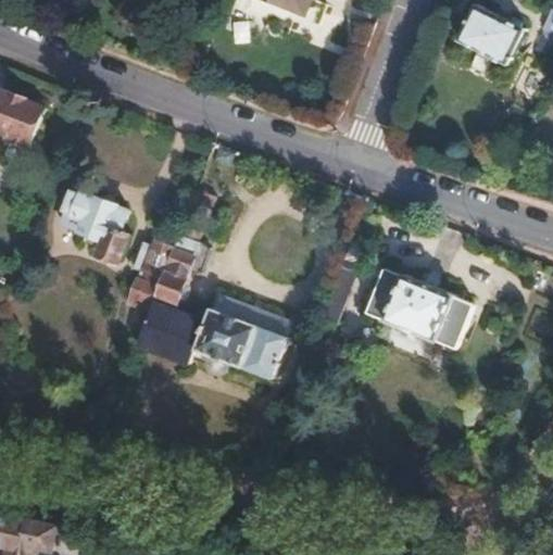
[(279,0),(302,9),(305,0),(279,0)]
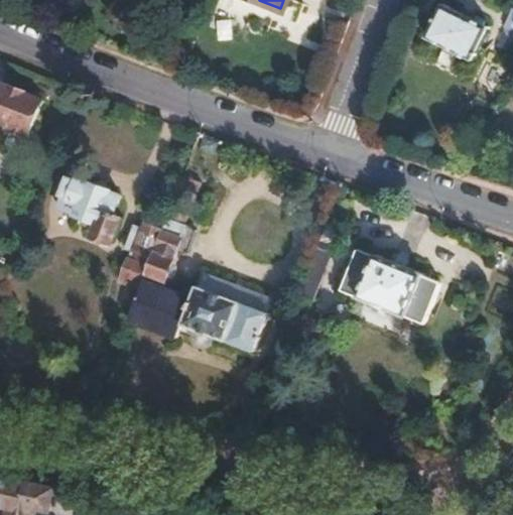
[(468,60),(484,28),(438,5),(423,39),(468,60)]
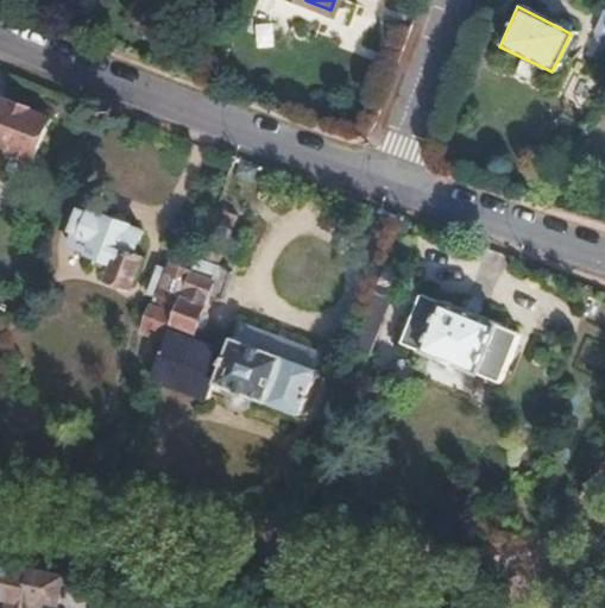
[(604,13),(596,10),(587,32),(604,39),(604,13)]
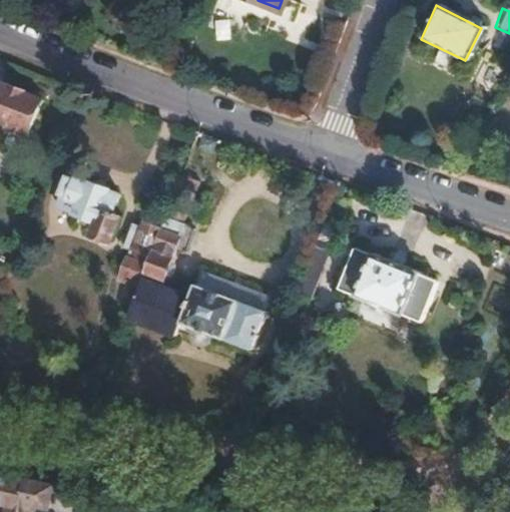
[(509,57),(509,33),(495,27),(486,48),(509,57)]
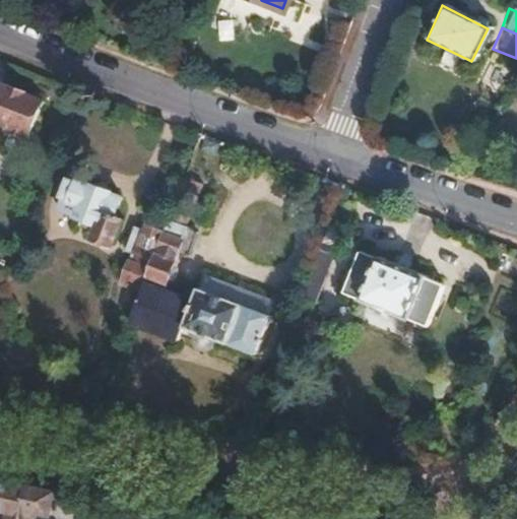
[(39,101),(0,84),(0,121),(7,124),(5,127),(24,135),(39,101)]
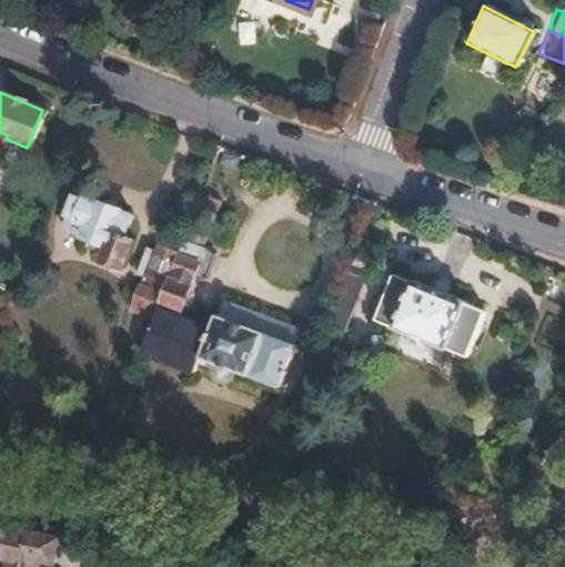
[(294,346),(215,314),(213,320),(202,315),(198,324),(179,316),(184,301),(173,296),(180,275),(197,282),(205,281),(214,257),(211,251),(203,247),(221,201),(199,192),(177,252),(175,254),(141,350),(193,371),(199,356),(278,388),(294,346)]
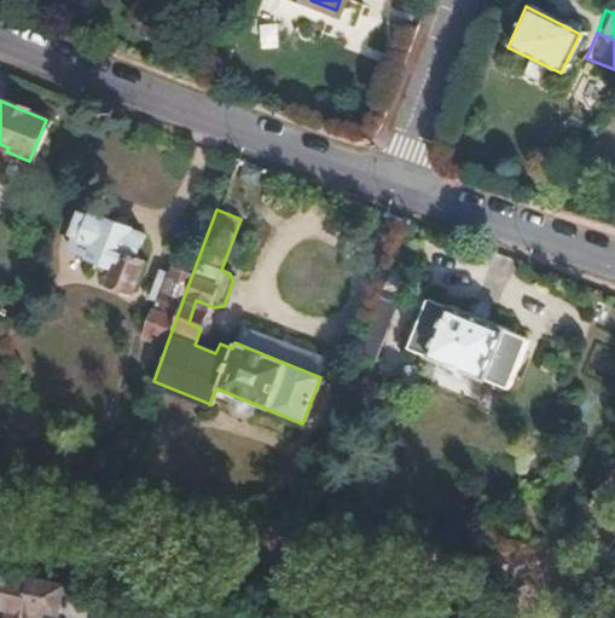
[(131,288),(150,238),(90,214),(88,217),(79,213),(65,246),(96,258),(93,265),(111,272),(109,279),(131,288)]
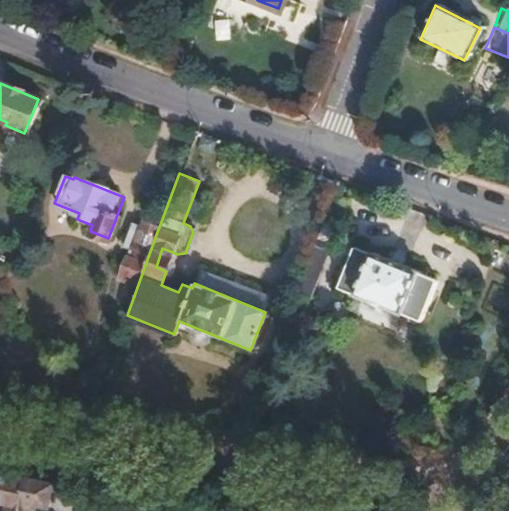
[(158,229),(159,227),(141,220),(139,225),(131,222),(122,244),(128,246),(119,270),(140,278),(158,229)]
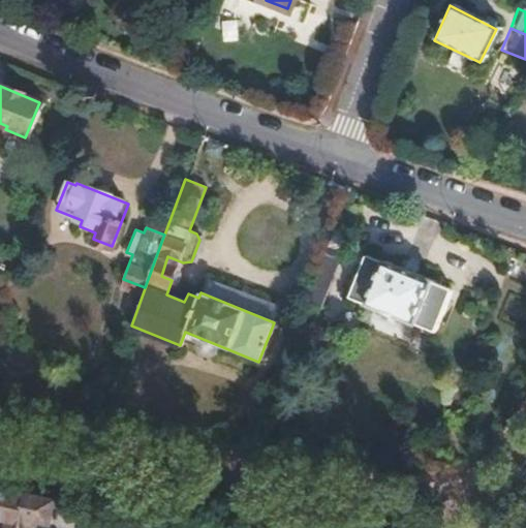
[(333,266),(345,235),(334,229),(321,260),(333,266)]
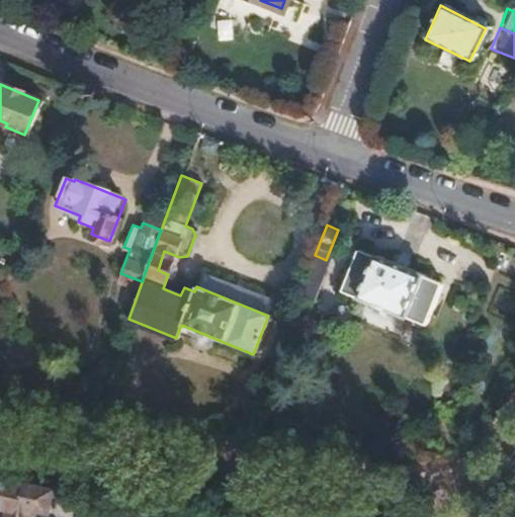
[(340,292),(422,326),(439,282),(374,256),(373,258),(357,251),(340,292)]
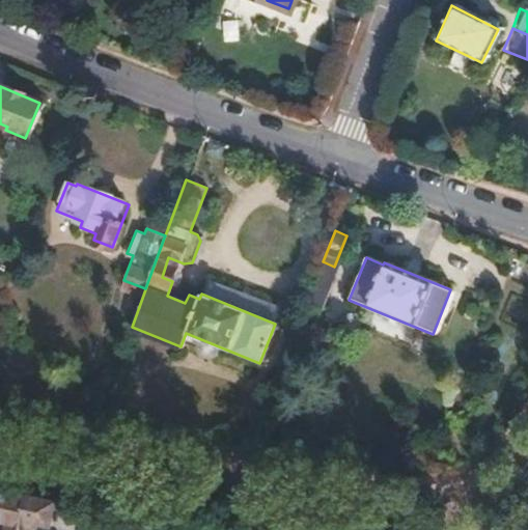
[(317,310),(335,267),(334,267),(323,261),(316,279),(306,306),(317,310)]
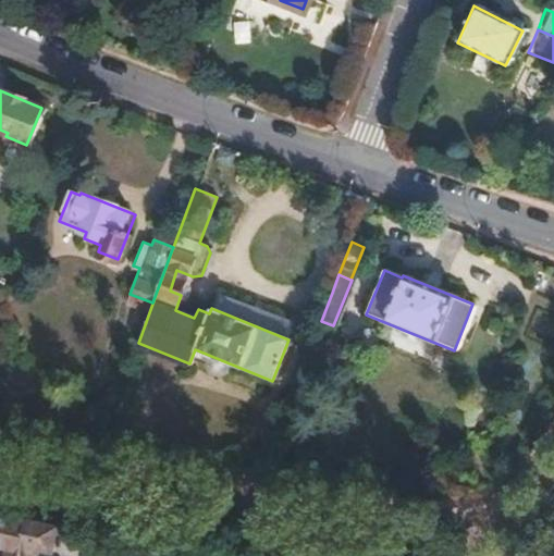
[(13,555),(15,548),(21,523),(0,519),(0,550),(2,550),(0,555),(13,555)]
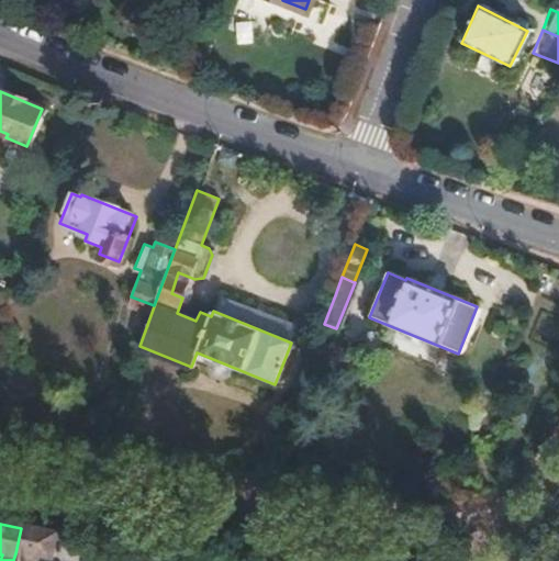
[(48,560),(54,533),(22,526),(21,528),(15,553),(48,560)]
